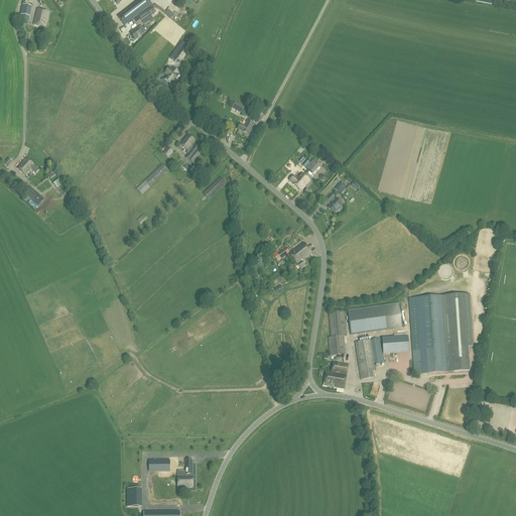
[(140,0),(118,17),(125,26),(152,5),(147,0),(140,0)]
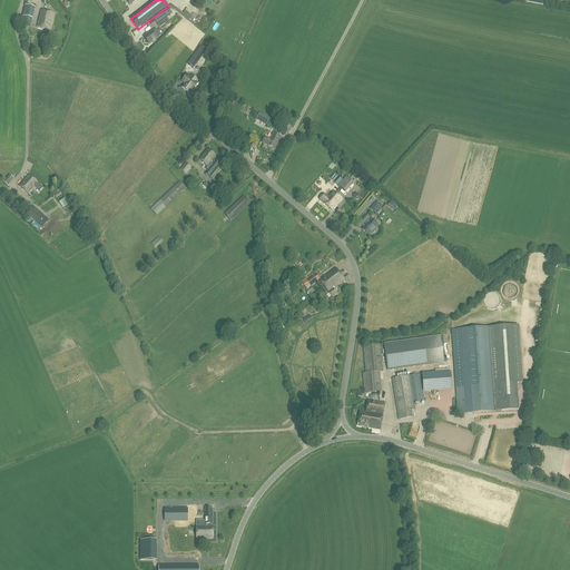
[(33,8),(35,3),(28,2),(27,6),(26,6),(21,23),(30,26),(35,8),(33,8)]
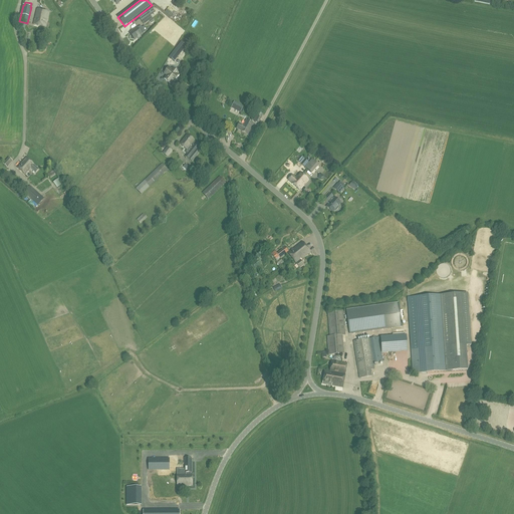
[(155,21),(151,15),(156,12),(152,7),(147,10),(146,11),(139,16),(145,25),(150,21),(152,24),(155,21)]
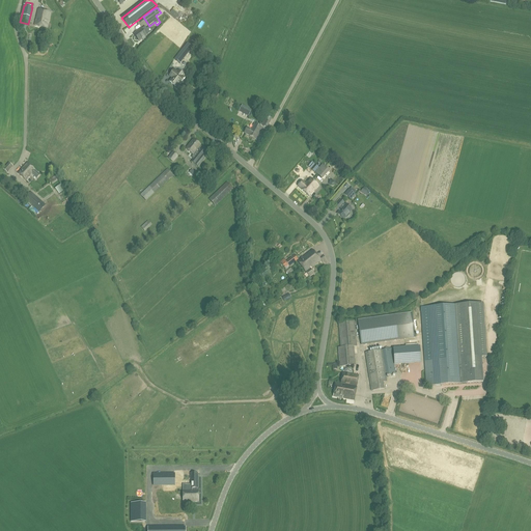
[(38,9),(34,25),(47,28),(49,29),(50,27),(48,26),(51,12),(38,9)]
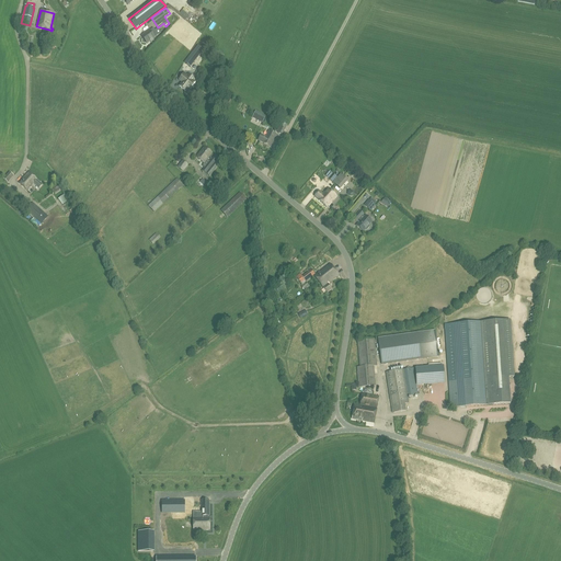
[(141,37),(147,44),(155,38),(153,37),(158,35),(153,29),(149,32),(149,30),(142,35),(142,36),(141,37)]
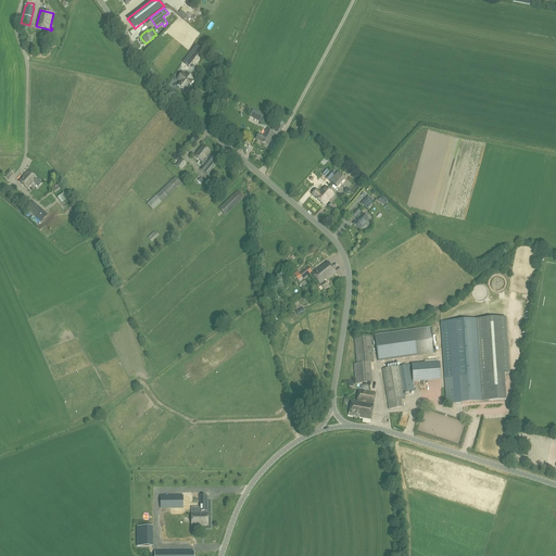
[(197,57),(191,52),(182,62),(188,66),(197,57)]
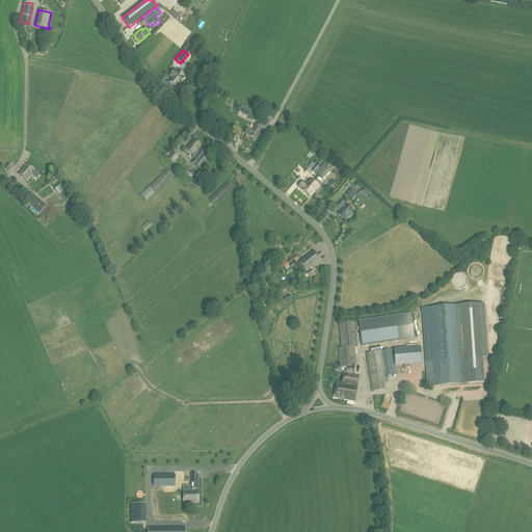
[(178,72),(175,70),(169,76),(173,78),(169,82),(176,87),(179,83),(180,85),(185,78),(184,77),(184,76),(182,73),(178,71),(178,72)]
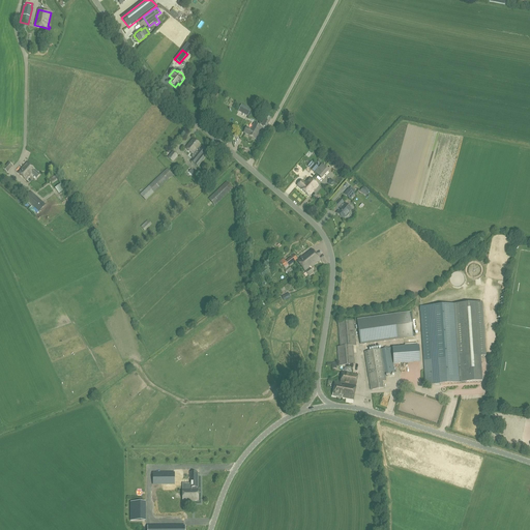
[(238,112),(248,117),(252,110),(241,105),(238,112)]
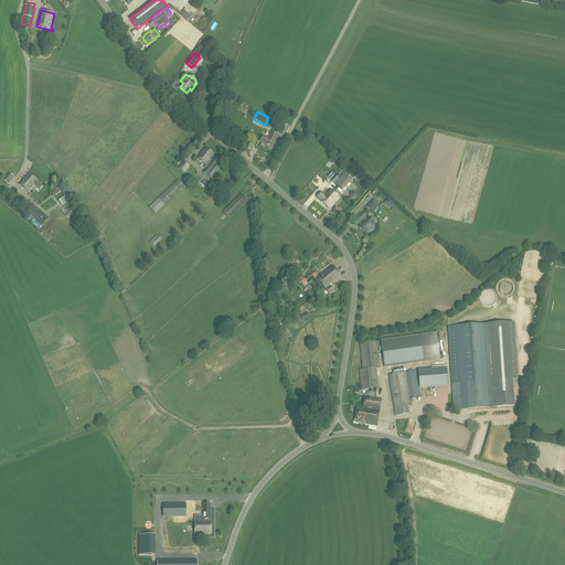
[(263,136),(259,141),(273,148),(278,136),(270,132),(267,138),(263,136)]
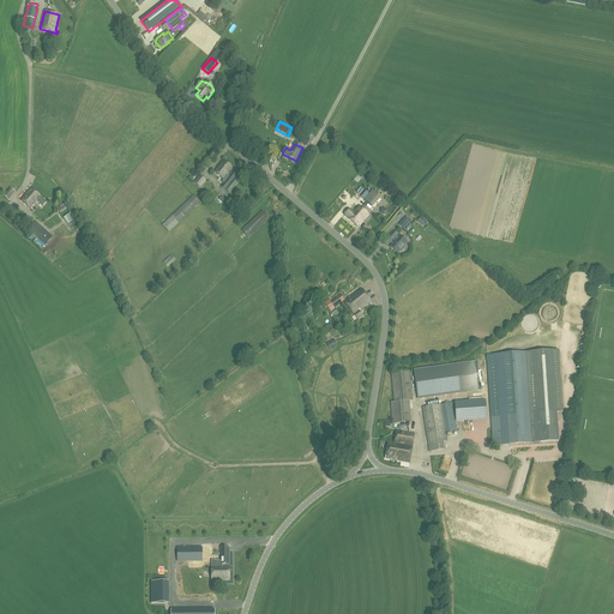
[(215,172),(223,179),(226,181),(221,187),(229,193),(239,181),(235,178),(239,173),(235,170),(229,176),(227,174),(232,168),(224,161),(215,172)]
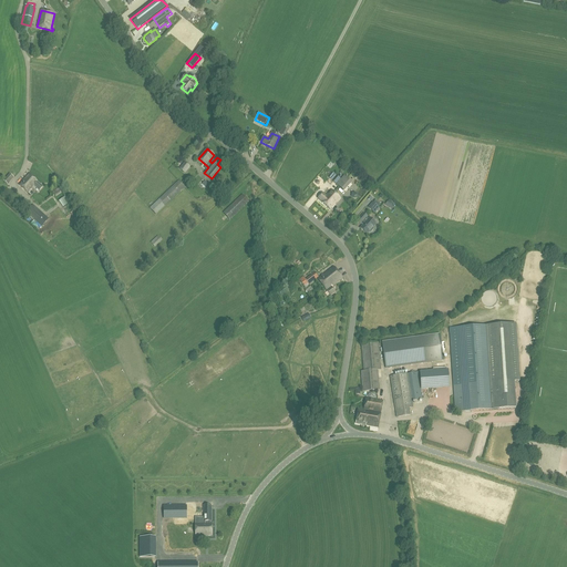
[(185,174),(191,167),(184,162),(178,168),(185,174)]
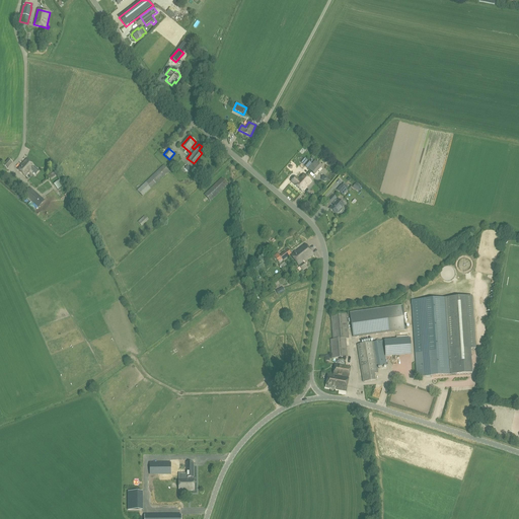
[(307,168),(311,163),(304,158),(300,162),(307,168)]
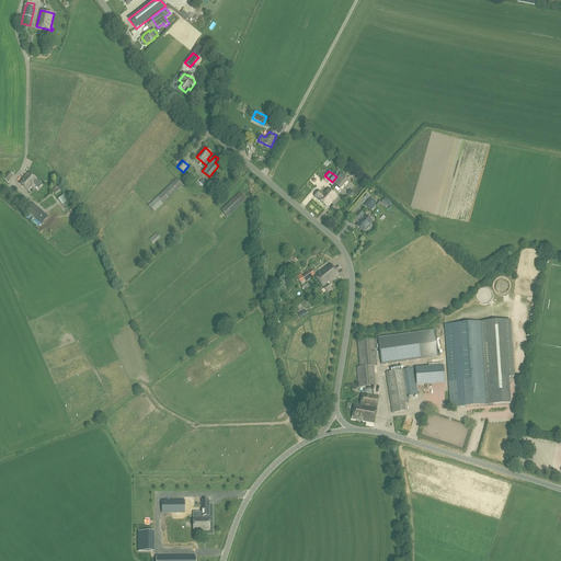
[(334,181),(338,184),(345,174),(341,171),(334,181)]
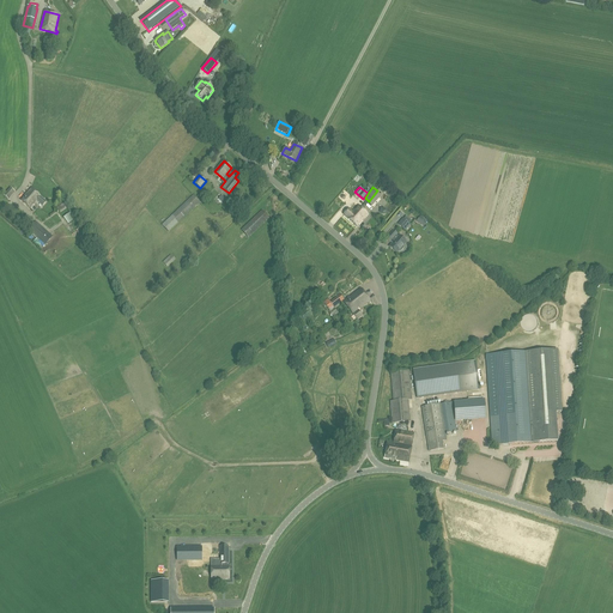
[(8,199),(14,192),(11,188),(4,195),(8,199)]
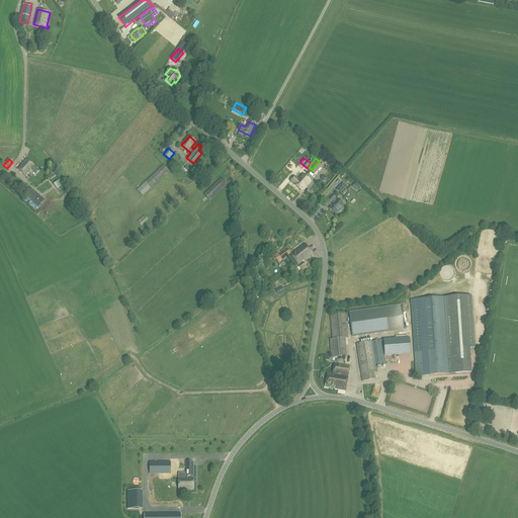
[(22,165),(29,172),(31,170),(35,174),(39,171),(26,159),(22,165)]
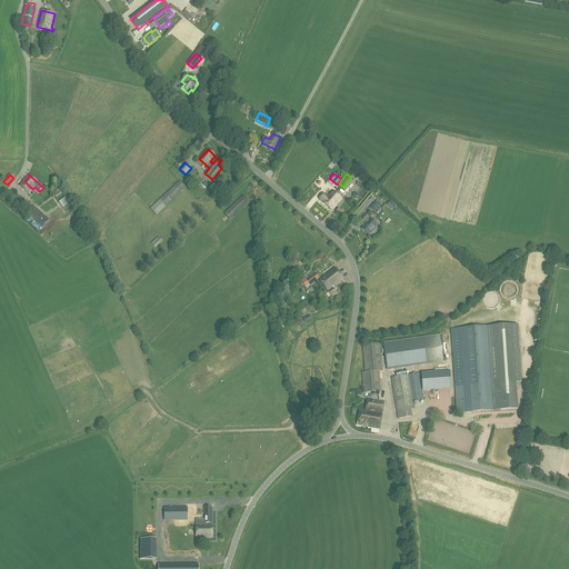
[(356,186),(358,183),(350,178),(342,187),(348,191),(353,185),(356,186)]
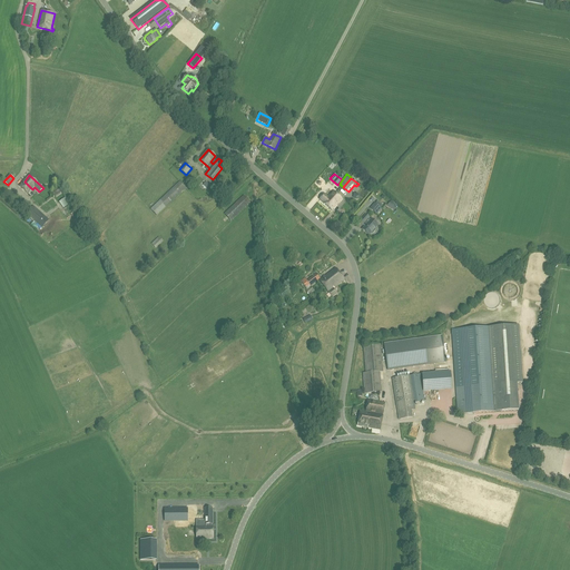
[(32,189),(25,182),(19,186),(28,194),(32,189)]
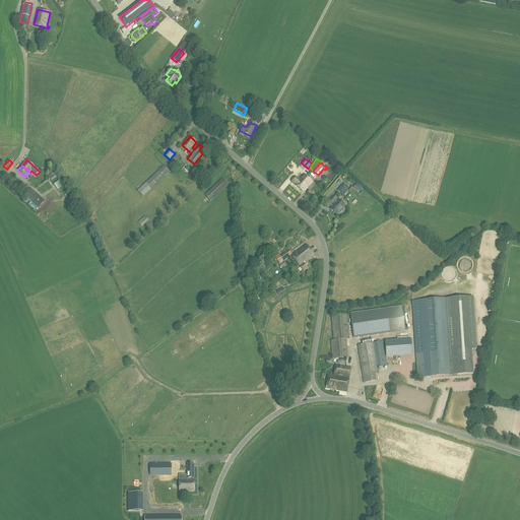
[(137,191),(142,197),(169,172),(164,166),(137,191)]
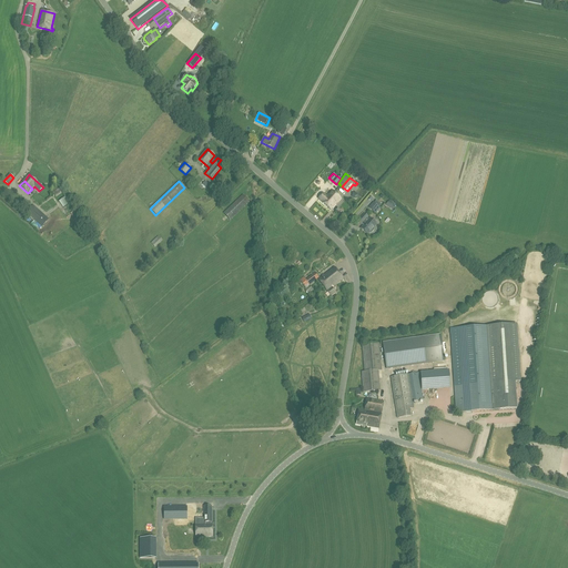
[(56,196),(63,192),(60,188),(53,192),(56,196)]
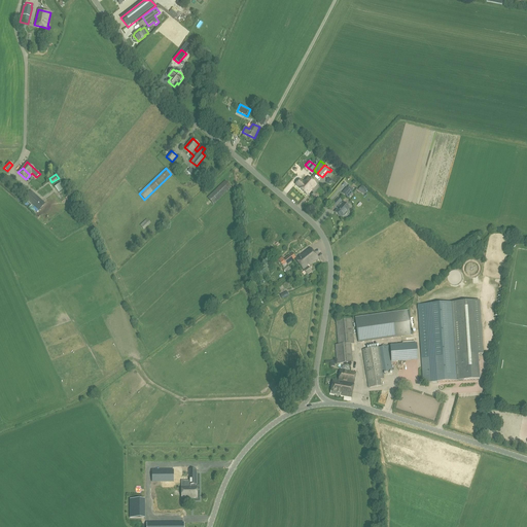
[(307,186),(312,180),(308,177),(303,182),(300,179),(295,184),(299,187),(301,189),(304,186),(306,188),(307,186)]
